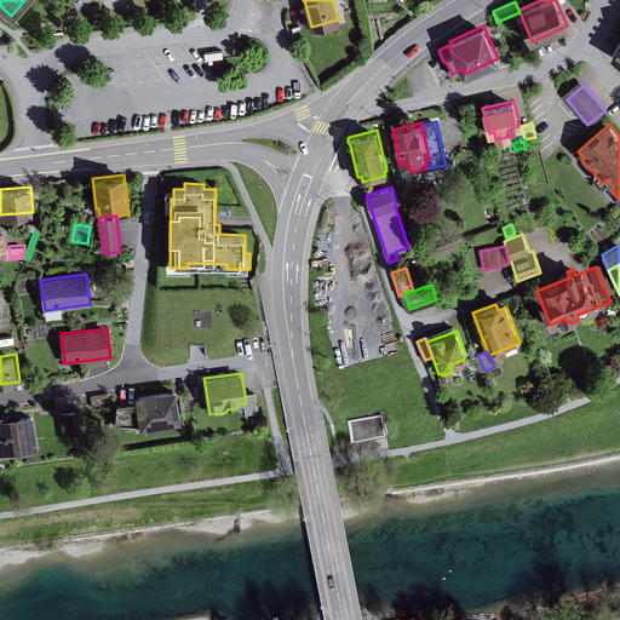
[(177,390),(141,396),(145,428),(182,423),(177,390)]
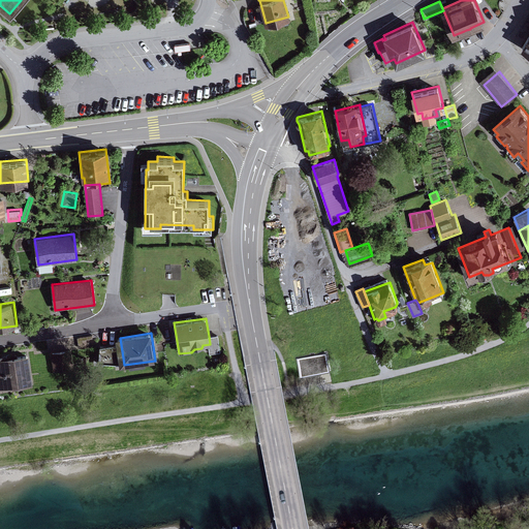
[(218,335),(209,336),(210,344),(211,352),(220,351),(218,335)]
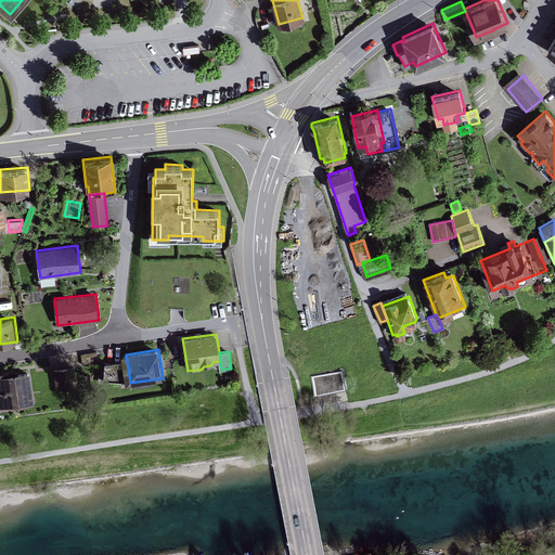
[(125,365),(108,363),(107,378),(124,381),(125,365)]
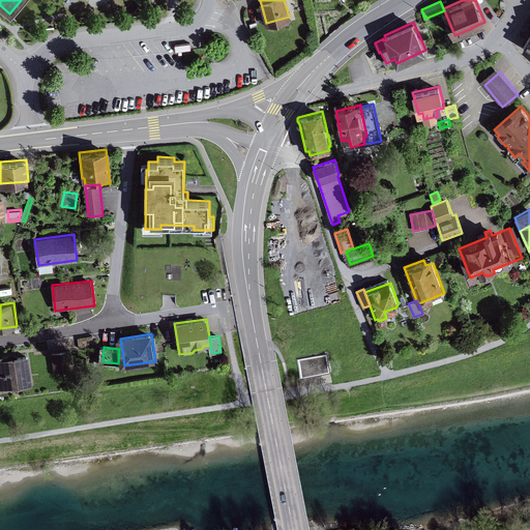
[(327,354),(297,360),(301,377),(330,372),(327,354)]
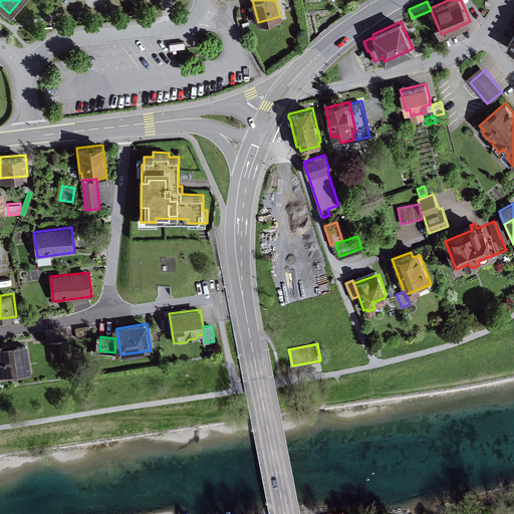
[(0,377),(32,372),(27,344),(0,348),(0,377)]
